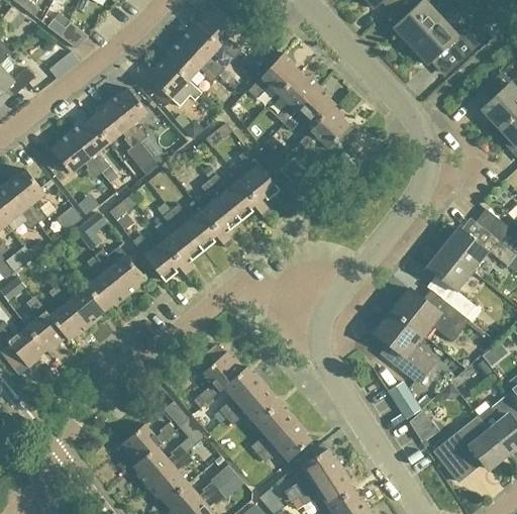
[(33,16),(39,8),(28,0),(26,0),(22,7),(33,16)]
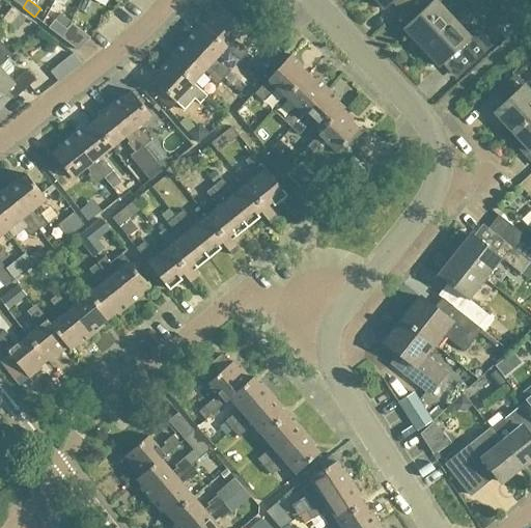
[(379,0),(385,6),(391,1),(400,9),(409,1),(410,0),(379,0)]
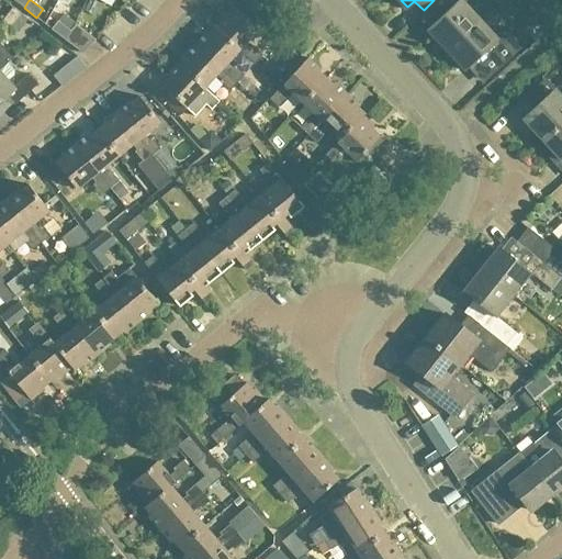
[(434,0),(433,1),(445,14),(427,30),(446,49),(480,18),(464,1),(465,0),(434,0)]
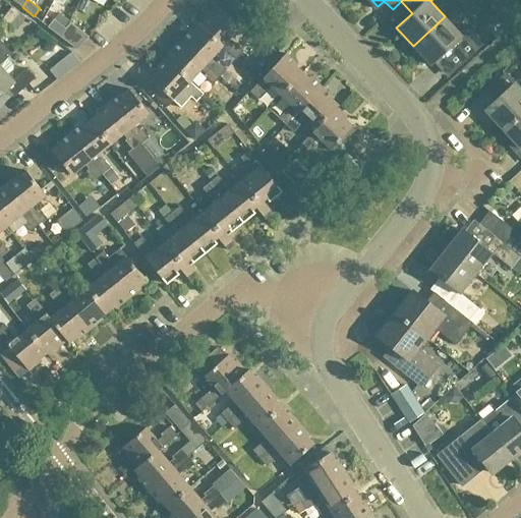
[(15,30),(25,17),(11,6),(1,18),(15,30)]
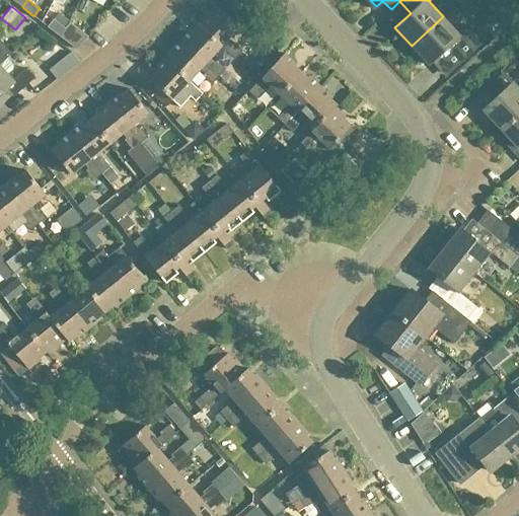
[(199,24),(222,46),(235,58),(241,51),(233,43),(231,45),(227,41),(239,27),(216,6),(210,13),(208,10),(197,22),(199,24)]
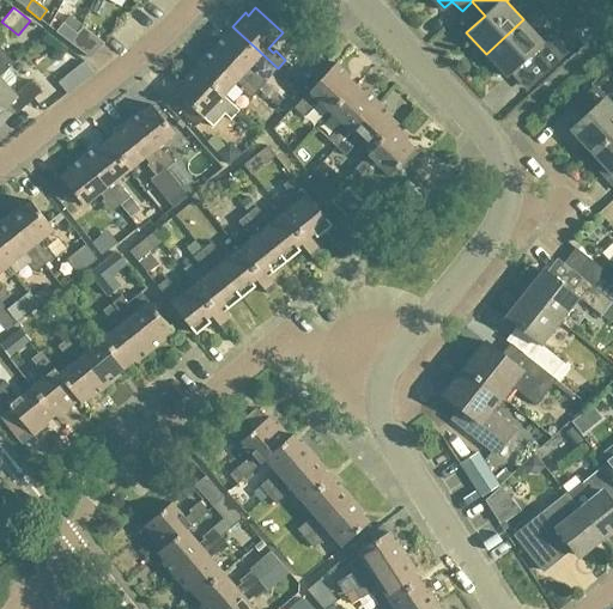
[(70,14),(56,31),(70,42),(83,26),(70,14)]
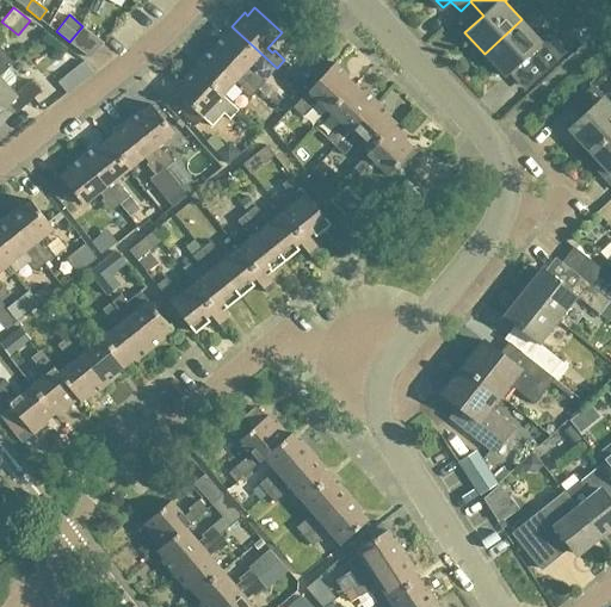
[(522,19),(485,54),(505,75),(507,74),(517,66),(532,82),(569,48),(553,30),(544,37),(542,35),(538,37),(522,19)]
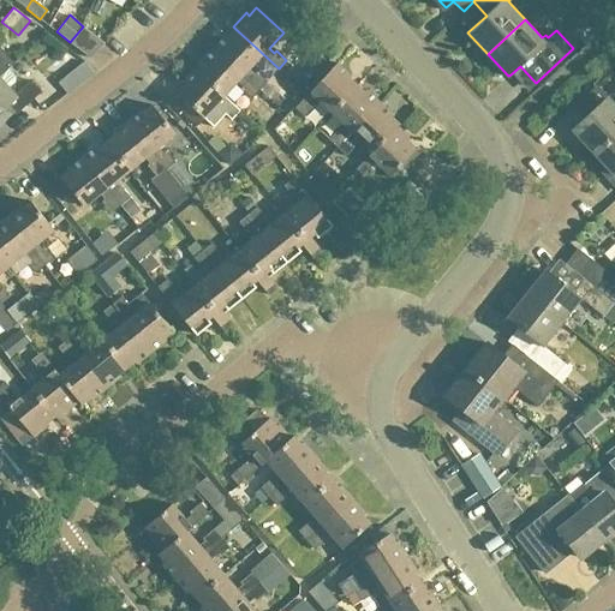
[(103,42),(83,27),(70,42),(89,58),(103,42)]
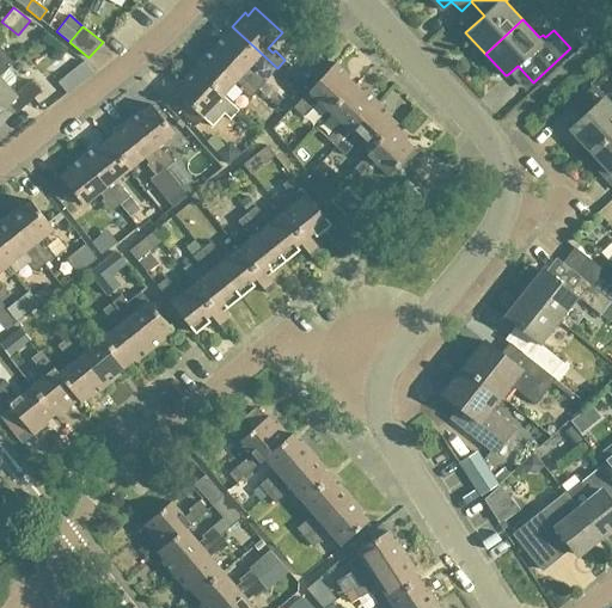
[(249,68),(262,54),(234,29),(227,36),(226,34),(213,48),(258,88),(265,80),(256,71),(254,73),(249,68)]
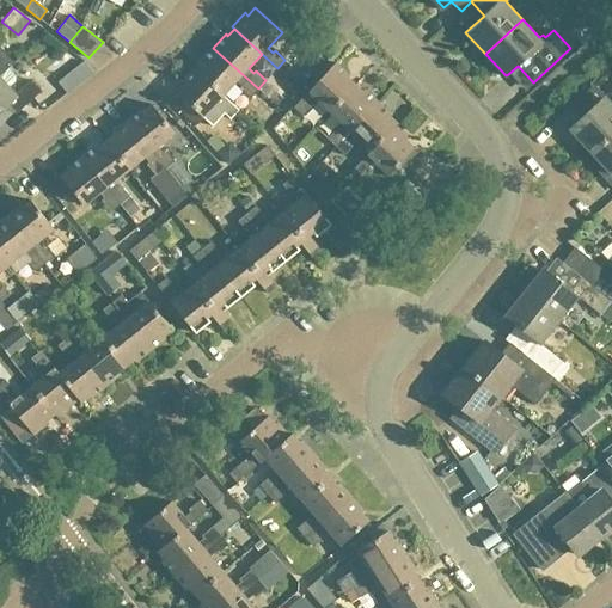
[(0,48),(0,74),(7,68),(13,63),(0,48)]
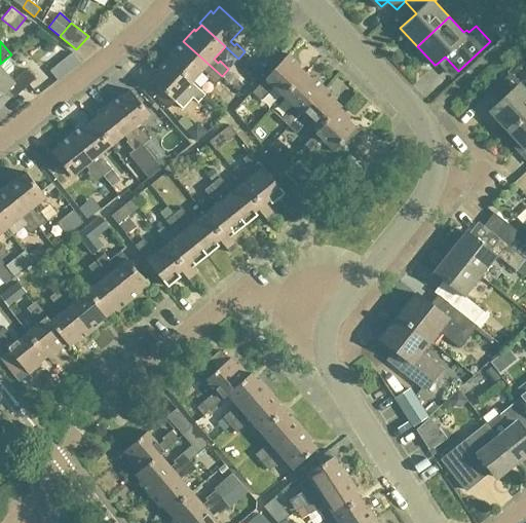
[(222,76),(183,41),(173,52),(174,53),(167,61),(191,82),(192,82),(203,70),(208,73),(205,75),(215,84),(222,76)]
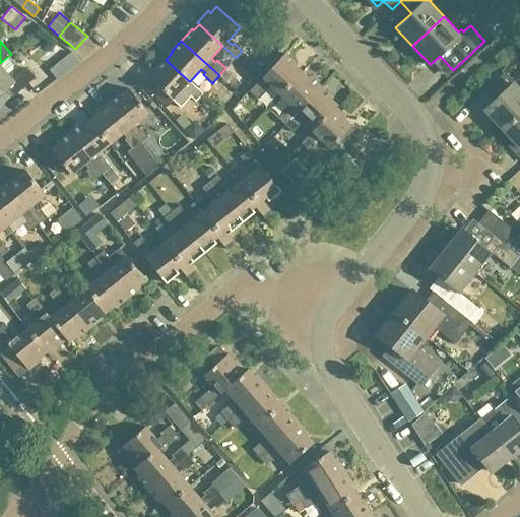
[(71,52),(62,59),(69,68),(78,61),(71,52)]
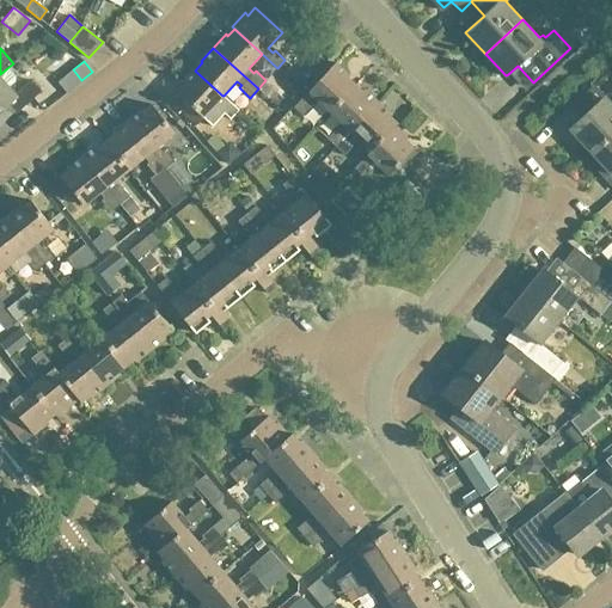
[(329,111),(355,84),(349,77),(350,75),(336,62),(294,108),(303,115),(312,104),(310,102),(314,97),(329,111)]
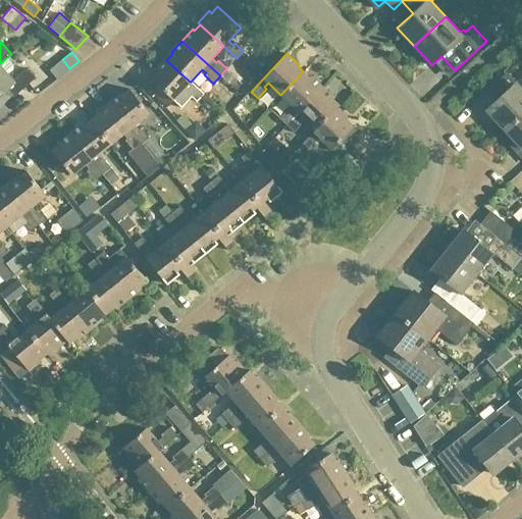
[(13,65),(6,58),(0,63),(0,95),(11,85),(18,92),(35,78),(27,68),(12,81),(7,74),(12,69),(13,65)]
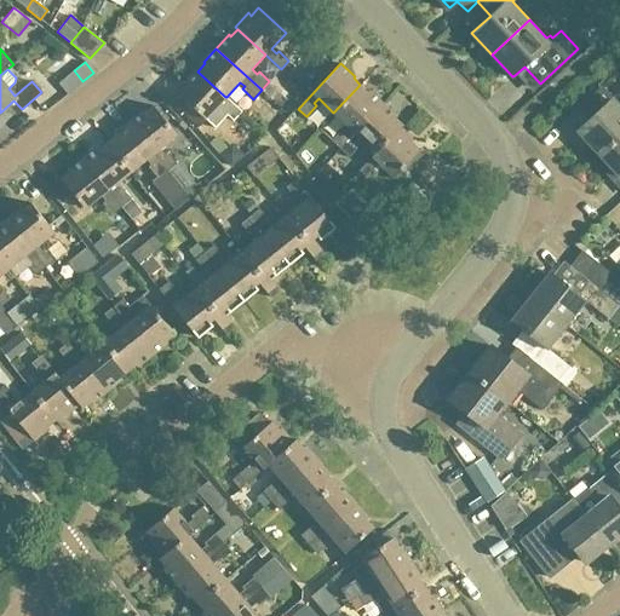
[(187,102),(181,109),(199,126),(206,119),(216,128),(228,115),(234,120),(242,111),(227,97),(225,97),(197,72),(195,69),(183,84),(184,85),(177,93),(187,102)]
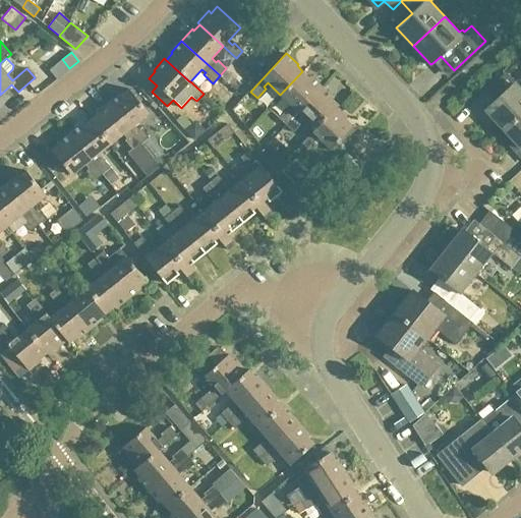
[(286,124),(322,85),(310,75),(308,76),(302,71),(280,95),(293,107),(289,111),(287,109),(279,118),(286,124)]
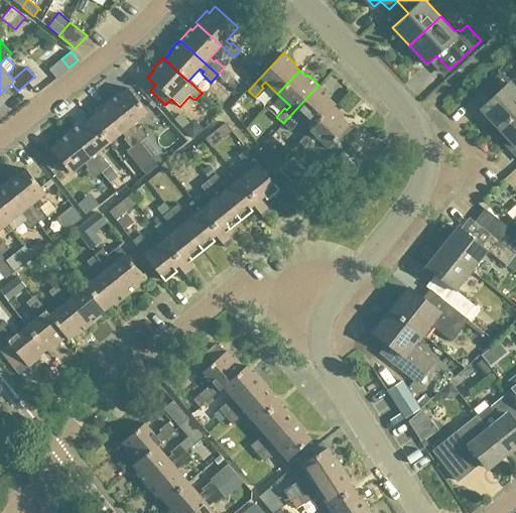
[(515,89),(502,74),(469,104),(478,113),(482,109),(500,128),(515,113),(515,89)]
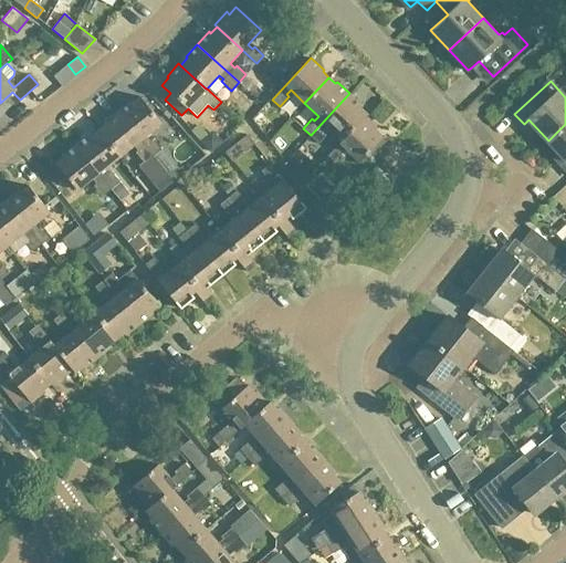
[(343,139),(344,141),(366,116),(368,114),(362,108),(364,106),(349,93),(311,135),(318,143),(327,133),(325,131),(328,126),(343,139)]
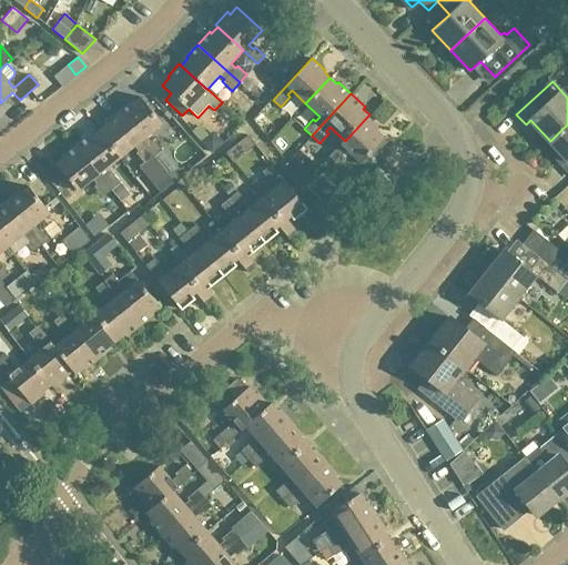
[(131,101),(118,112),(153,157),(161,149),(153,140),(151,141),(146,137),(162,124),(141,98),(133,104),(131,101)]
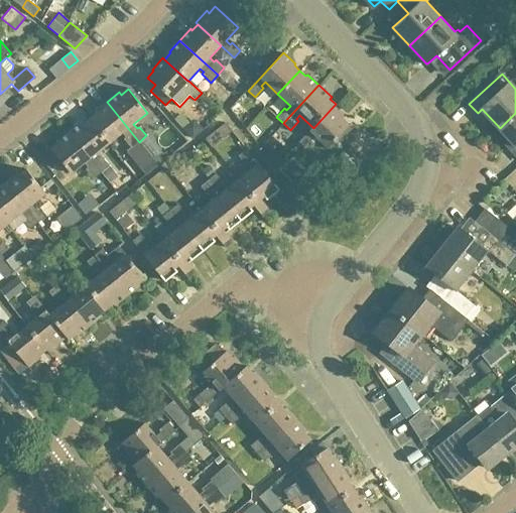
[(131,148),(139,142),(107,102),(95,112),(96,114),(90,119),(110,144),(122,133),(126,137),(124,139),(131,148)]
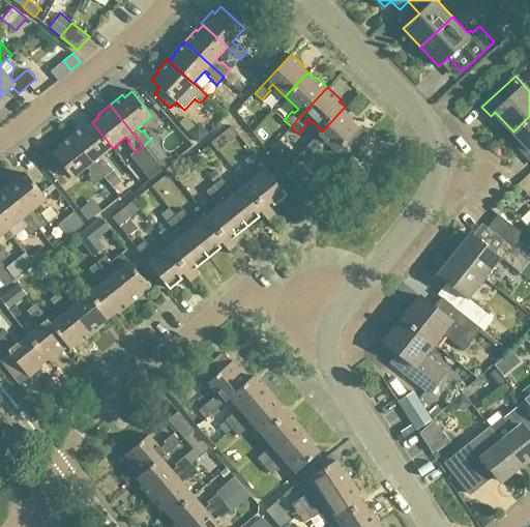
[(359,128),(352,121),(353,119),(343,109),(322,132),(321,130),(304,147),(313,155),(322,145),(320,143),(324,139),(337,151),(347,141),(359,128)]
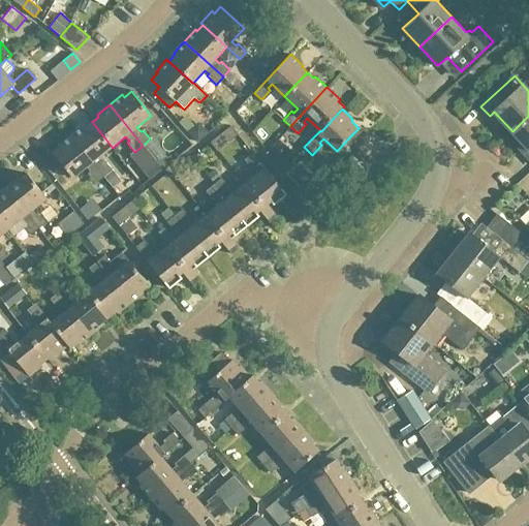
[(528,116),(512,131),(528,148),(528,152),(526,155),(528,158),(528,116)]
